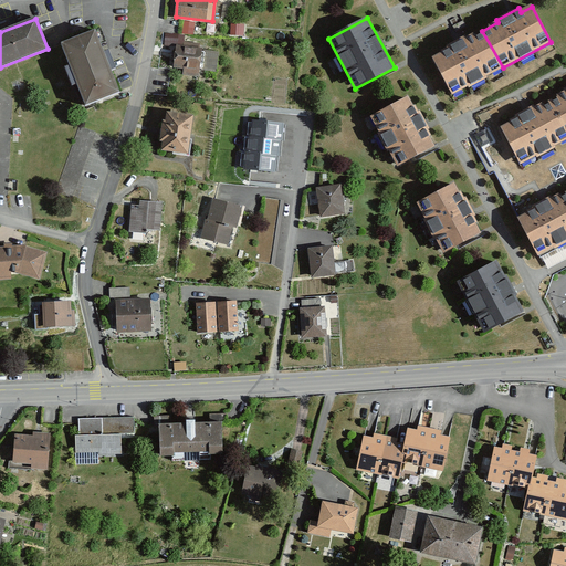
[(94,31),(62,43),(86,106),(118,93),(94,31)]
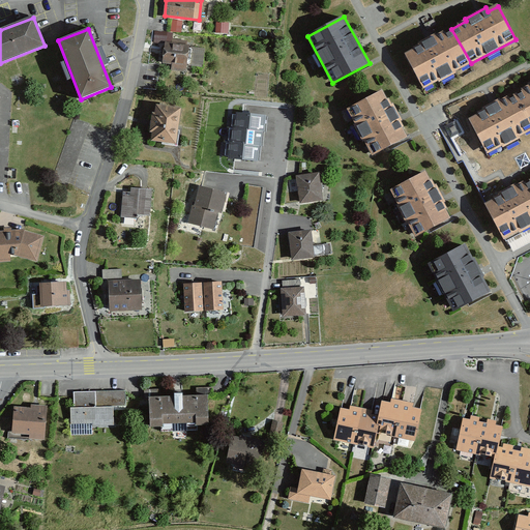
[(415,49),(405,55),(423,89),(471,63),(451,29),(436,37),(435,35),(414,46),(415,49)]
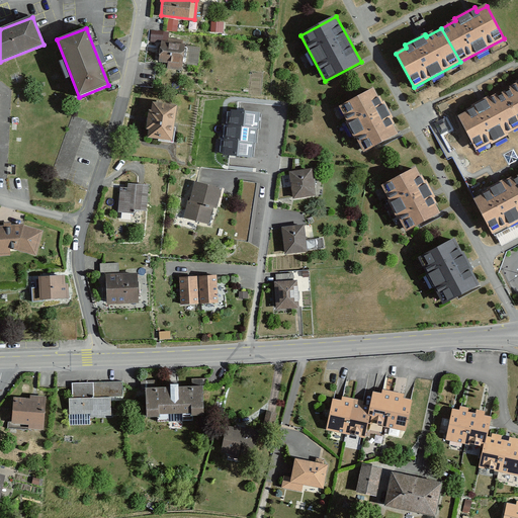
[(163,30),(151,30),(151,38),(163,38),(163,30)]
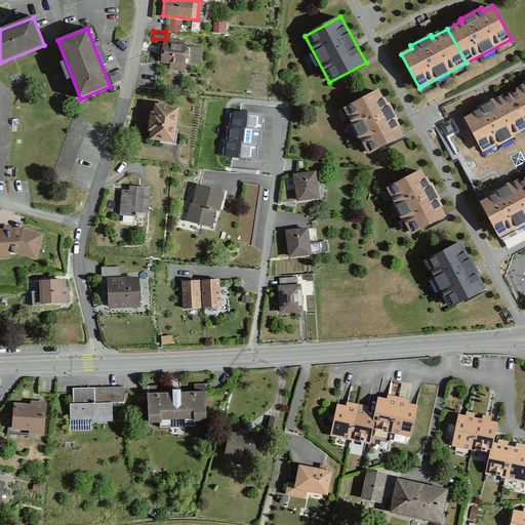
[(170,43),(163,42),(162,63),(170,64),(169,70),(184,70),(186,40),(170,40),(170,43)]
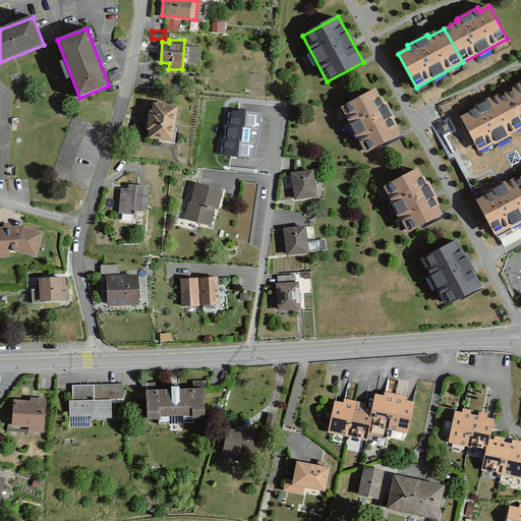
[(520,84),(507,92),(520,118),(520,80),(520,82),(520,84)]
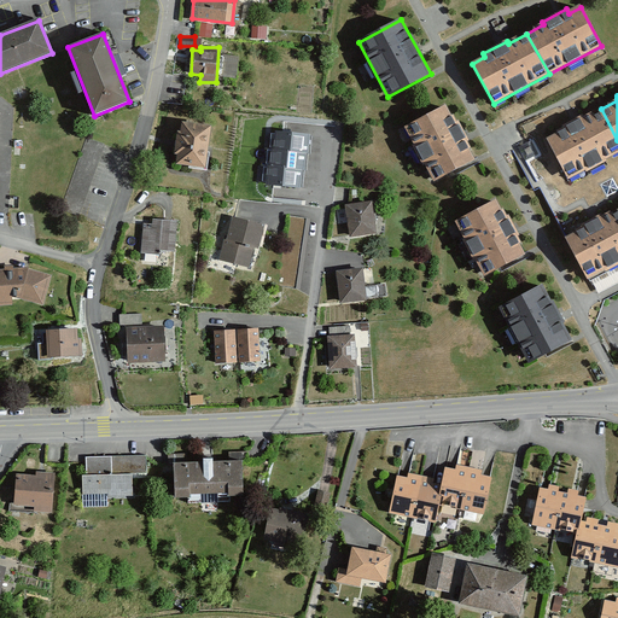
[(445,106),(406,128),(435,181),(474,159),(445,106)]
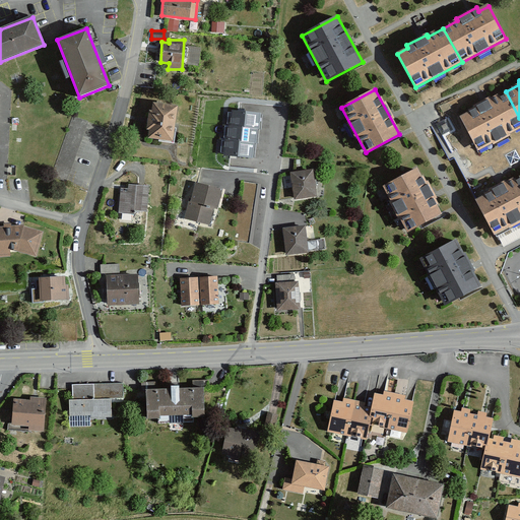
[(470,112),(460,117),(478,150),(519,127),(519,118),(506,91),(490,101),(489,98),(469,109),(470,112)]
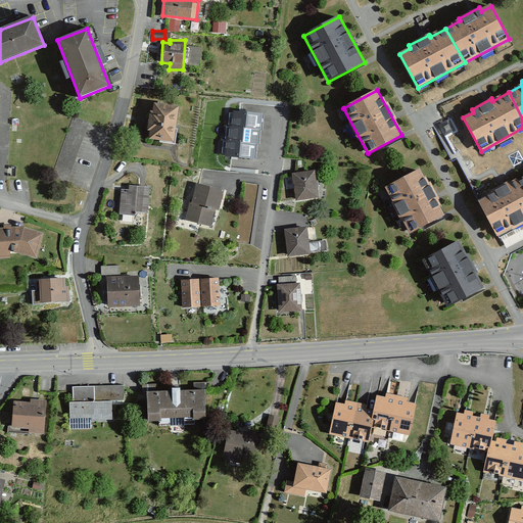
[(150,131),(149,139),(174,142),(178,107),(154,104),(153,112),(150,111),(148,131),(150,131)]
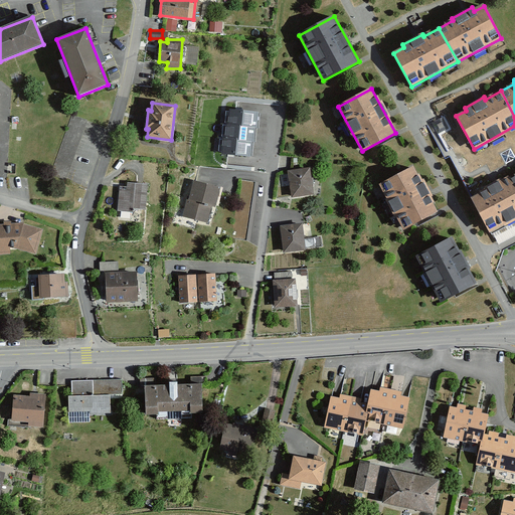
[(251,126),(253,127),(254,114),(226,112),(225,124),(251,126)]
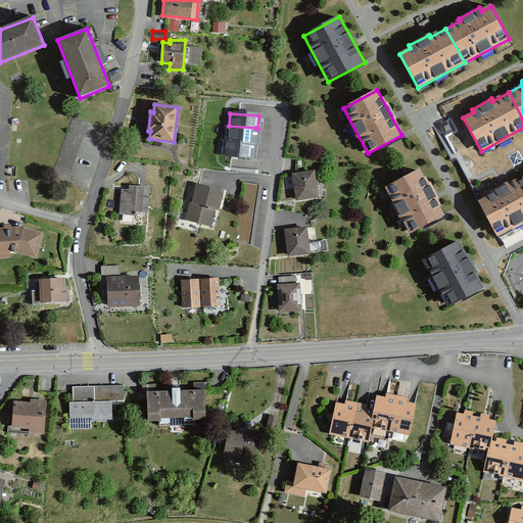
[(74,117),(52,178),(67,183),(88,123),(74,117)]
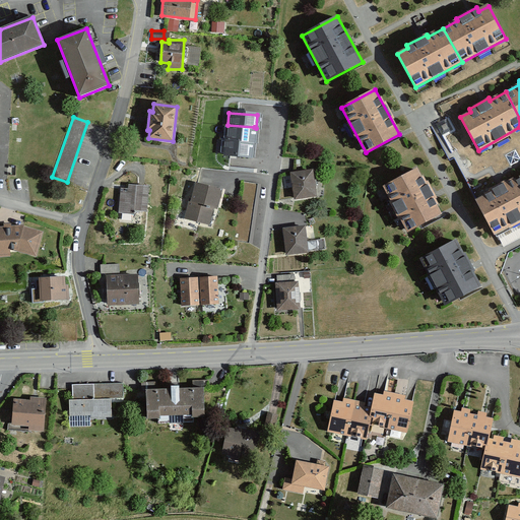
[(254,127),(228,125),(225,125),(224,139),(250,141),(252,141),(254,127)]
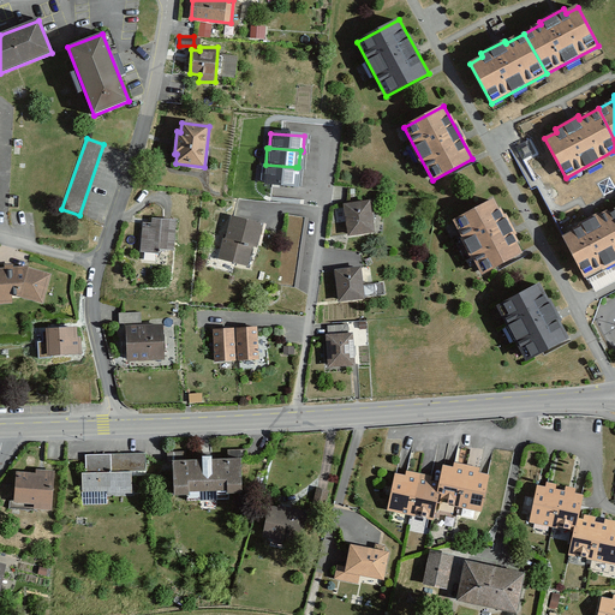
[(296,167),(266,165),(263,163),(261,183),(294,185),(296,167)]
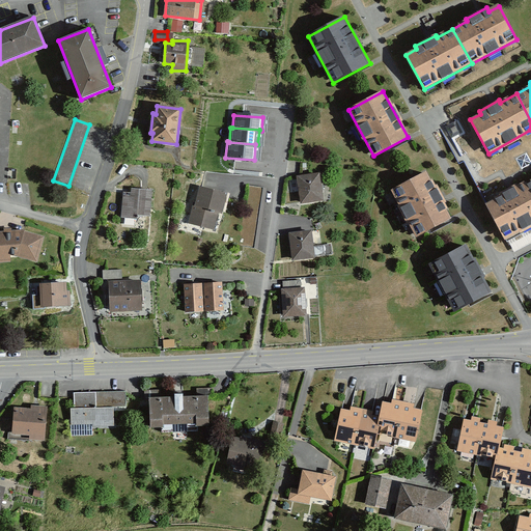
[(425,172),(391,191),(417,236),(451,219),(425,172)]
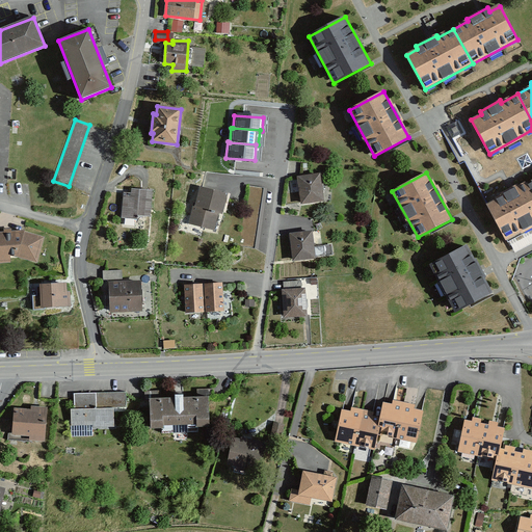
[(320,174),(299,177),(301,203),(322,201),(320,174)]
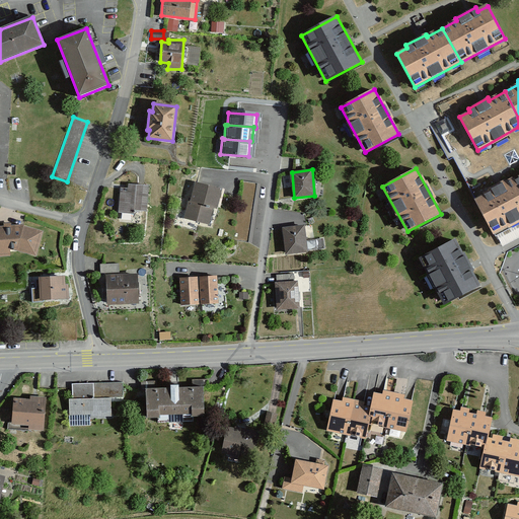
[(486,195),(475,200),(494,233),(518,219),(518,175),(505,183),(504,180),(485,192),(486,195)]
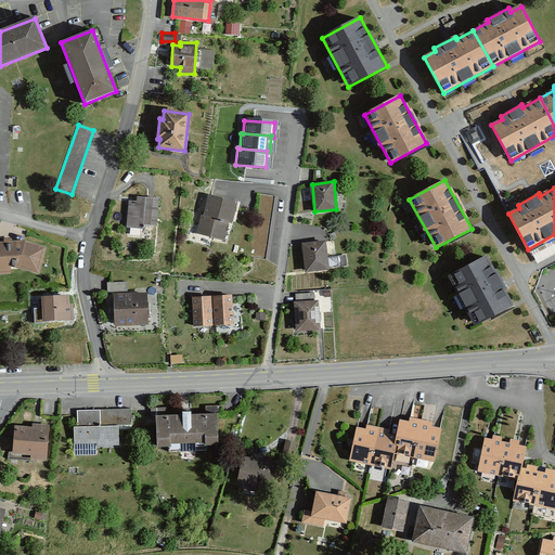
[(279,197),(259,194),(250,257),(270,259),(279,197)]
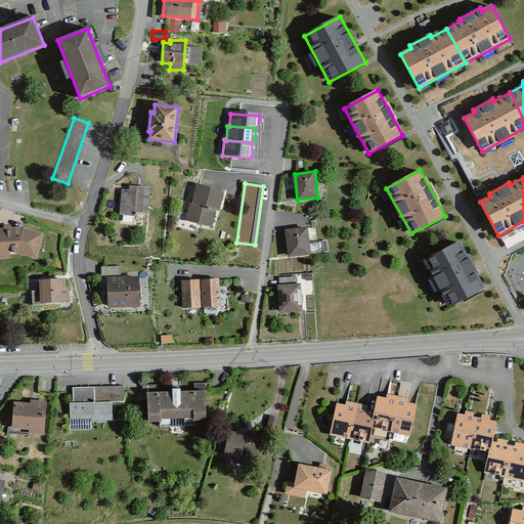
[(223,190),(197,184),(192,203),(190,203),(186,220),(211,226),(215,209),(219,210),(223,190)]
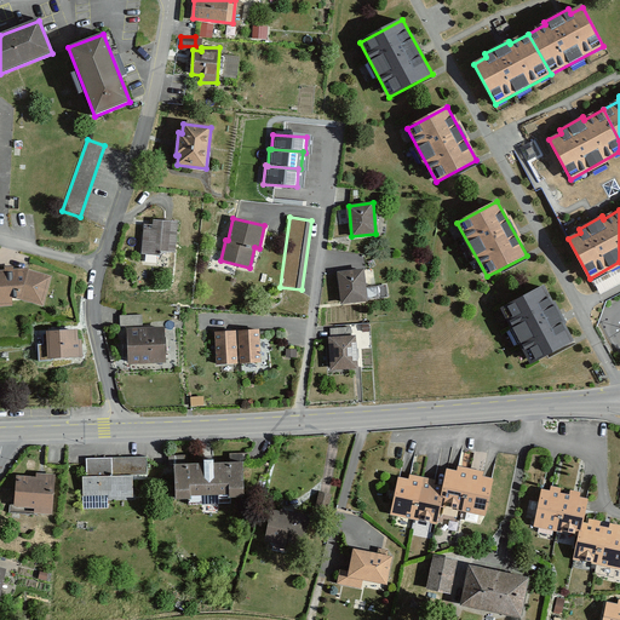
[(153,224),(143,224),(143,254),(161,254),(161,252),(174,252),(176,222),(153,220),(153,224)]
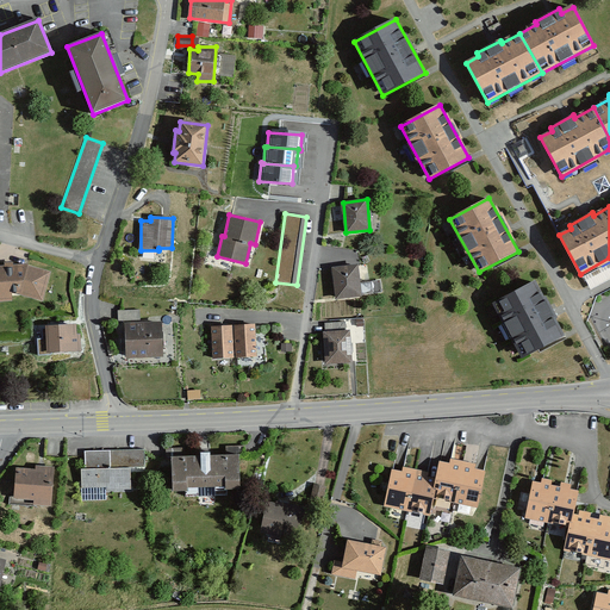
[(0,294),(20,293),(42,300),(50,273),(25,265),(0,266),(0,294)]
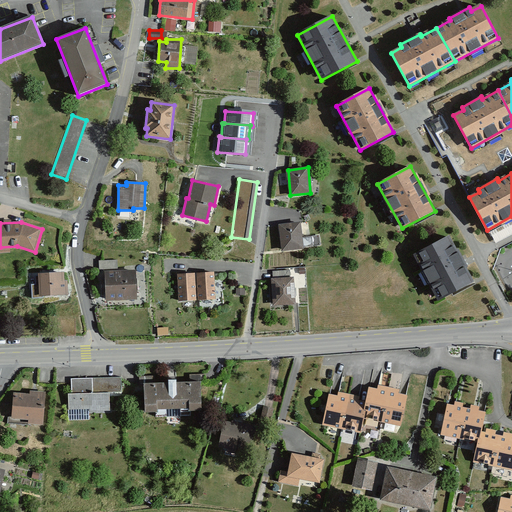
[(300,223),(279,225),(282,251),(303,249),(300,223)]
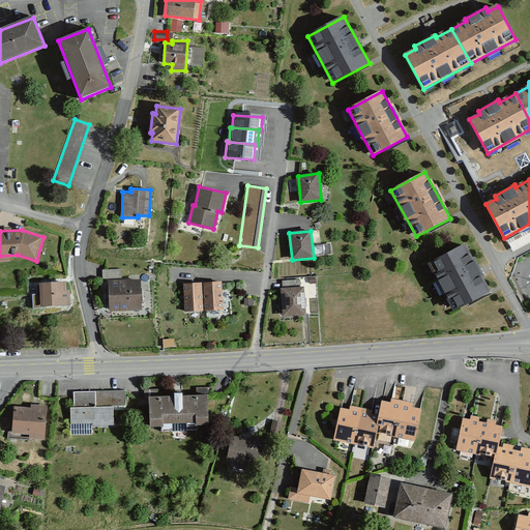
[(465,244),(429,264),(453,311),(490,291),(465,244)]
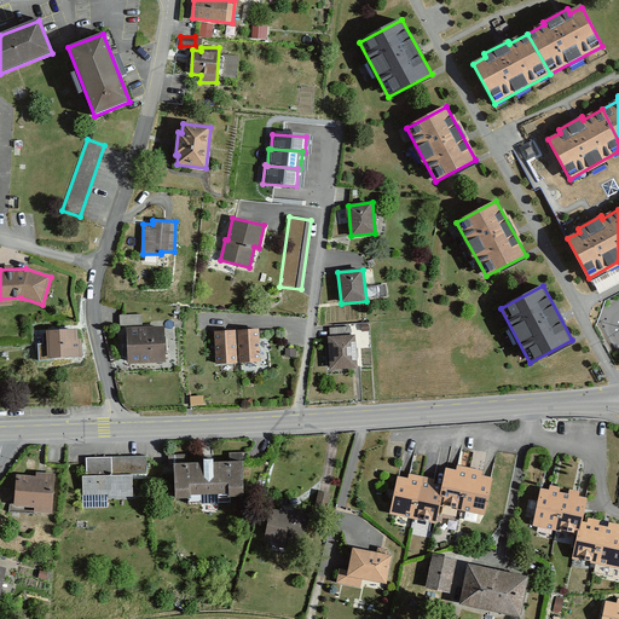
[(142,314),(120,314),(120,327),(142,327),(142,314)]
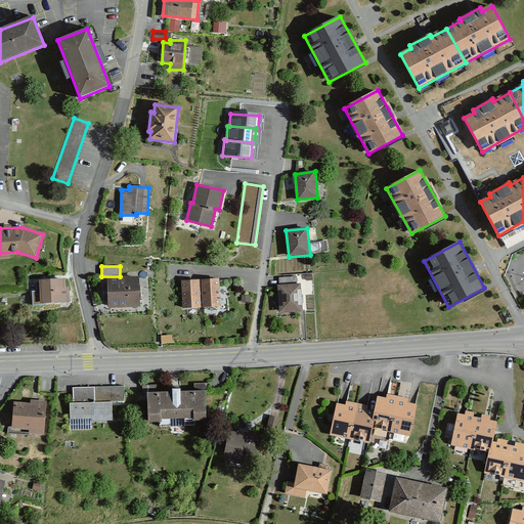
[(139,277),(107,277),(108,307),(139,307),(139,277)]
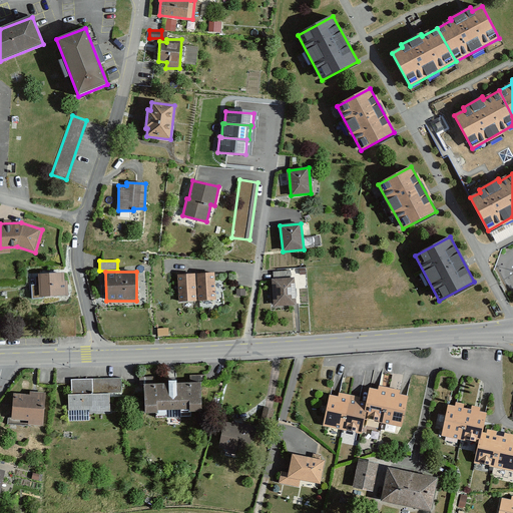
[(275,280),(272,280),(273,306),(295,305),(294,278),(291,278),(290,272),(274,272),(275,280)]
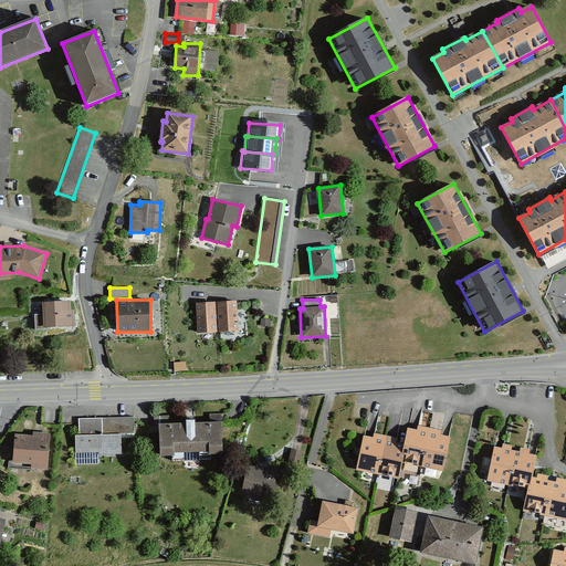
[(237,301),(218,302),(218,332),(238,331),(237,301)]
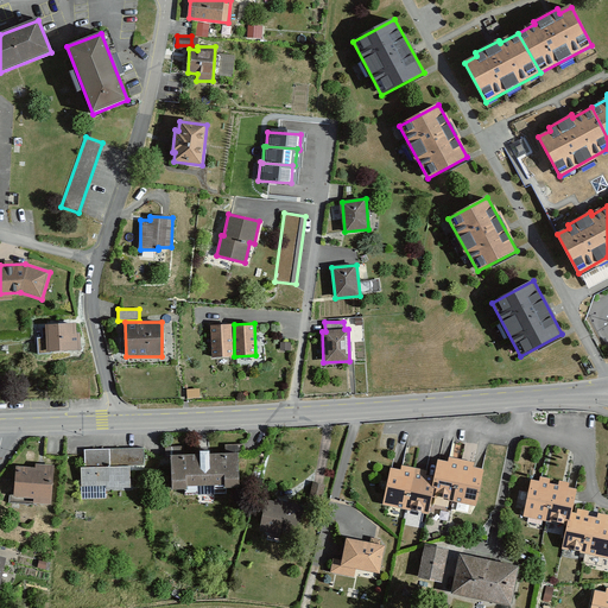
[(75,324),(42,325),(43,337),(38,337),(38,354),(51,354),(51,350),(80,350),(80,334),(75,334),(75,324)]
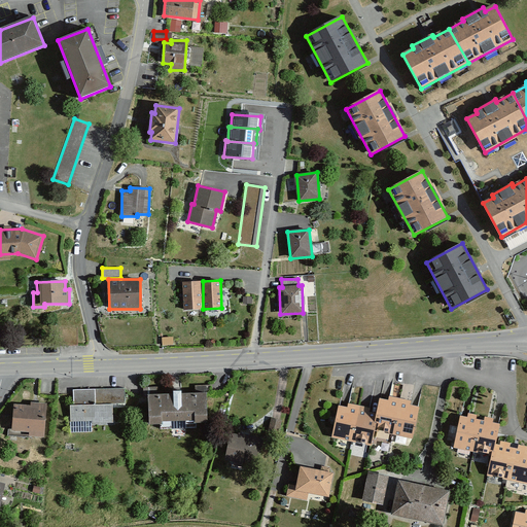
[(201,282),(182,282),(183,310),(202,309),(201,282)]
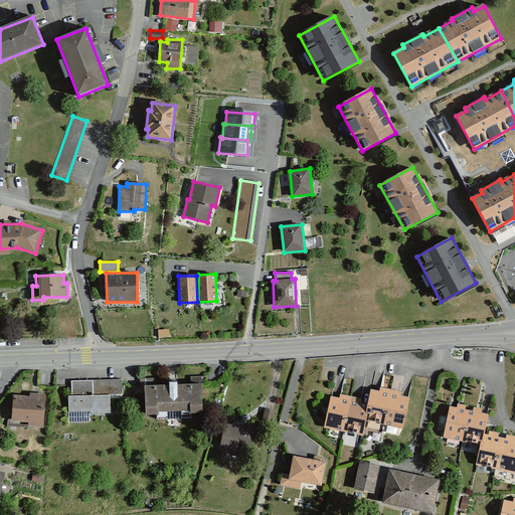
[(172,329),(160,329),(161,338),(172,337),(172,329)]
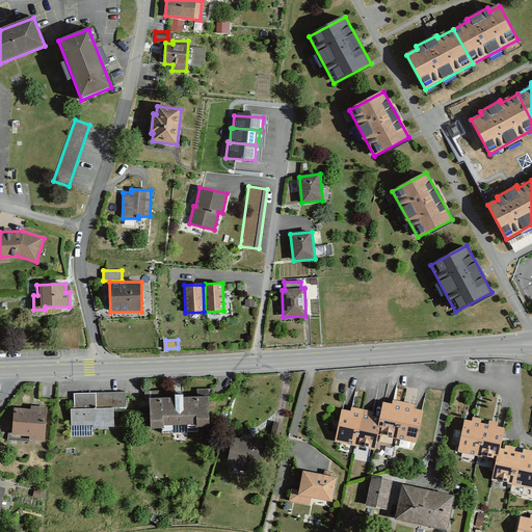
[(197,389),(197,397),(209,397),(209,399),(213,399),(213,389),(197,389)]
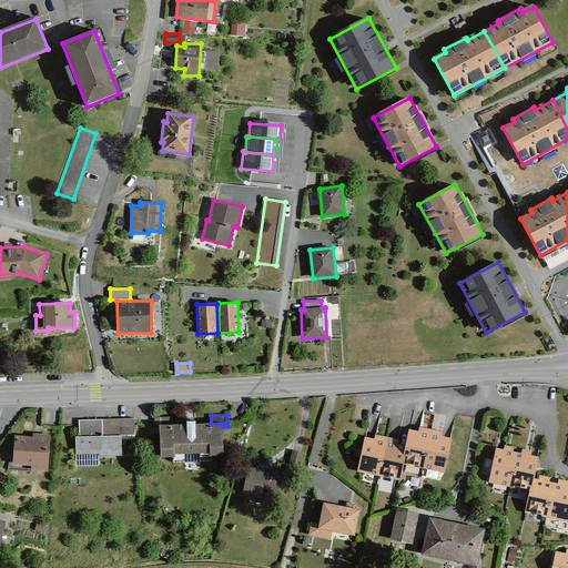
[(161,424),(171,424),(171,417),(154,417),(154,427),(161,427),(161,424)]
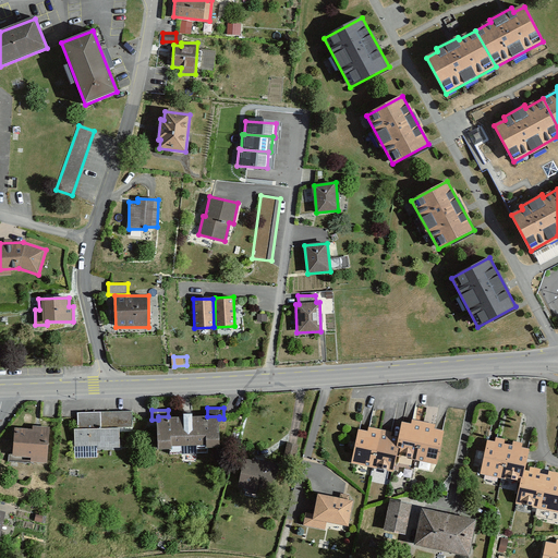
[(74,429),(75,458),(97,458),(97,447),(119,447),(119,427),(132,426),(132,412),(77,412),(79,429),(74,429)]
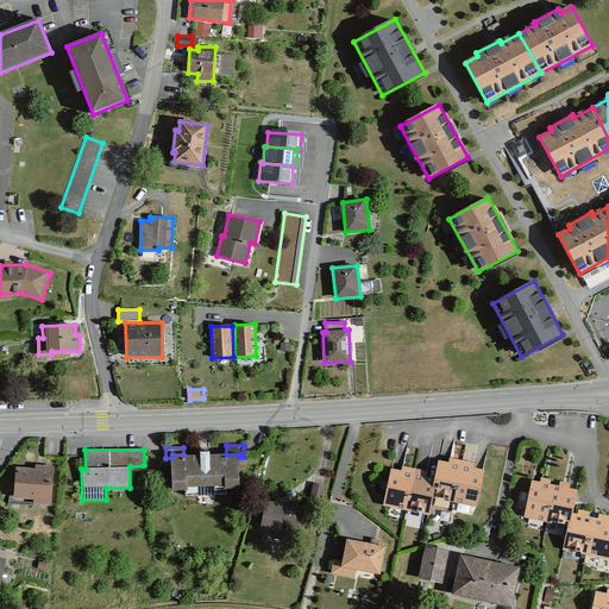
[(173,458),(173,489),(186,489),(186,485),(225,485),(225,487),(239,487),(239,457),(239,454),(226,454),(209,454),(209,451),(200,451),(200,454),(183,454),(173,454),(173,458)]
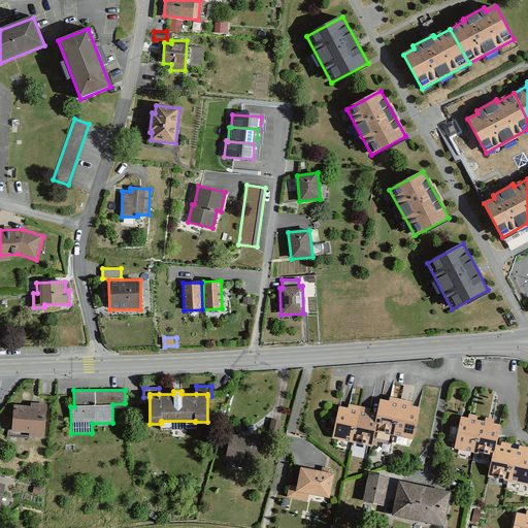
[(377,415),(374,431),(395,434),(401,404),(381,400),(377,415)]
